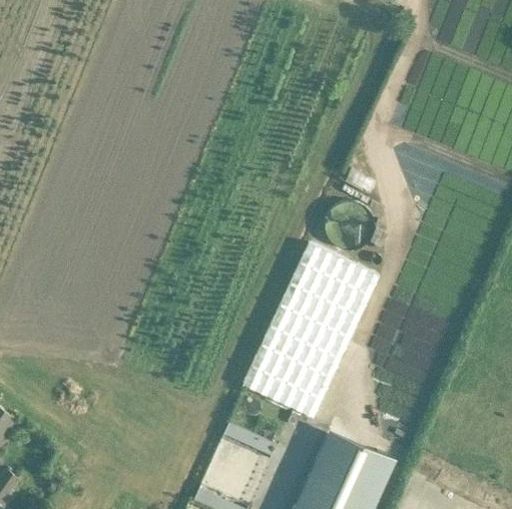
[(375,229),(375,227),(375,224),(375,222),(374,220),(373,218),(373,216),(370,212),(369,210),(366,207),(364,206),(362,205),(360,203),(358,203),(356,202),(354,201),(352,201),(349,201),(347,201),(345,201),(343,202),(341,203),(339,203),(333,207),(330,210),(329,212),(326,216),(325,218),(325,220),(324,222),(324,231),(325,233),(325,235),(326,237),(327,239),(329,241),(330,243),(333,246),(335,247),(337,249),(339,249),(341,251),(347,252),(352,252),(358,251),(360,249),(362,249),(364,247),(366,246),(369,243),(370,241),(371,239),(373,237),(373,235),(374,233),(375,231),(375,229)]
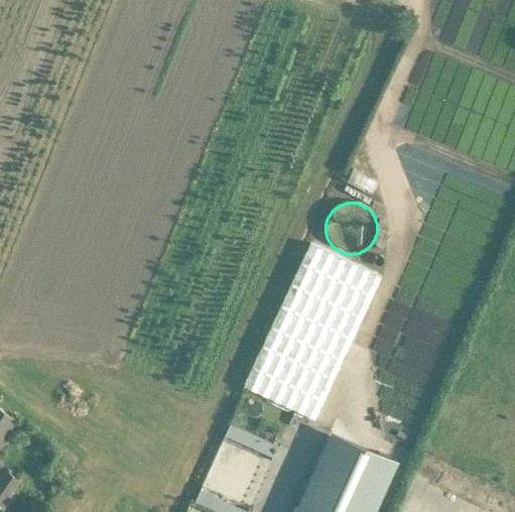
[(310,245),(245,388),(314,420),(381,278),(310,245)]
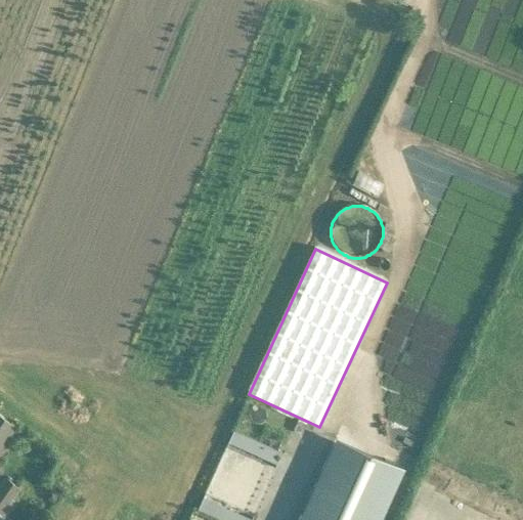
[(0,459),(20,431),(0,416),(0,459)]
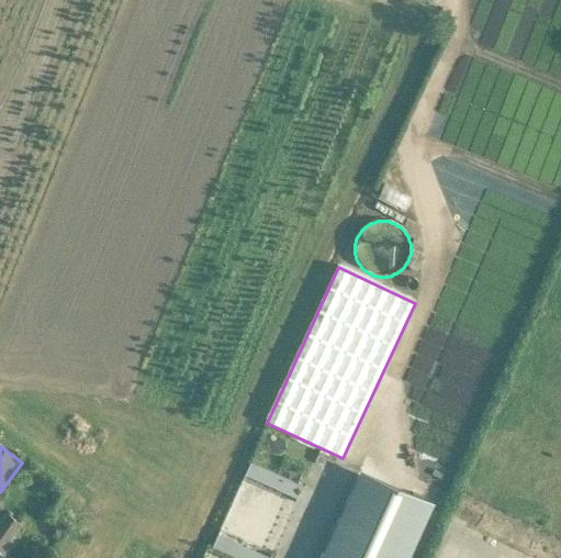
[(362,471),(323,557),(410,557),(435,504),(362,471)]
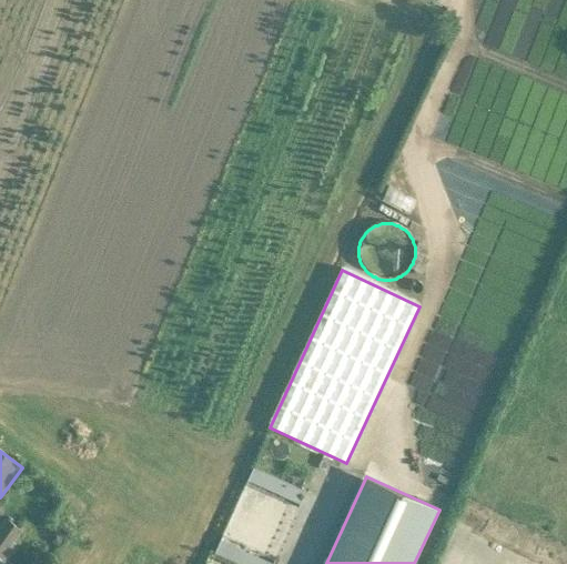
[(3,563),(16,547),(13,545),(22,532),(7,521),(0,529),(0,563),(3,563)]
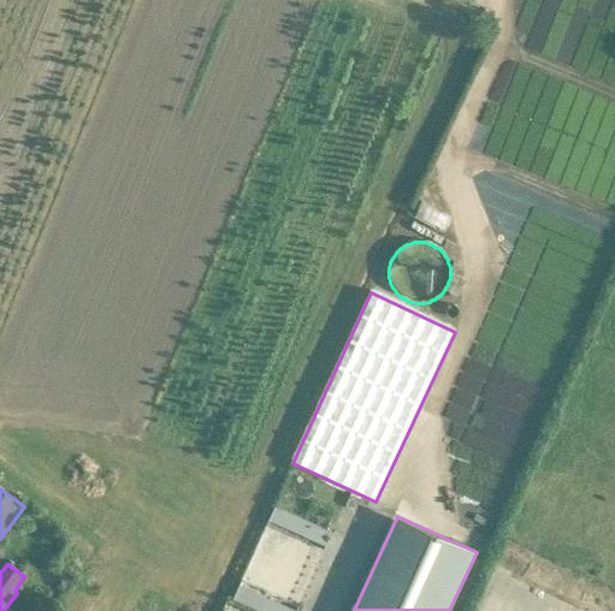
[(61,573),(52,586),(65,594),(74,582),(61,573)]
